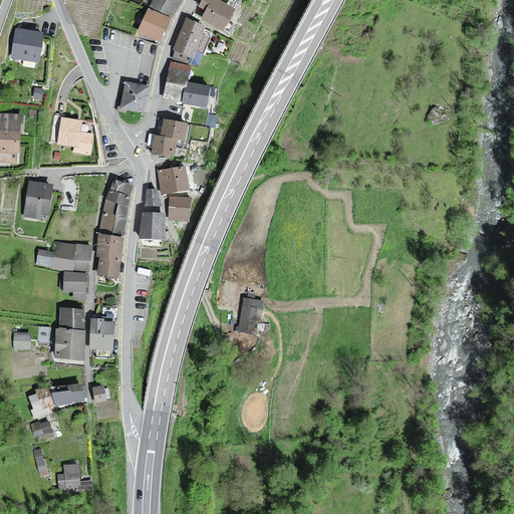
[(179,0),(154,0),(152,5),(171,16),(179,0)]
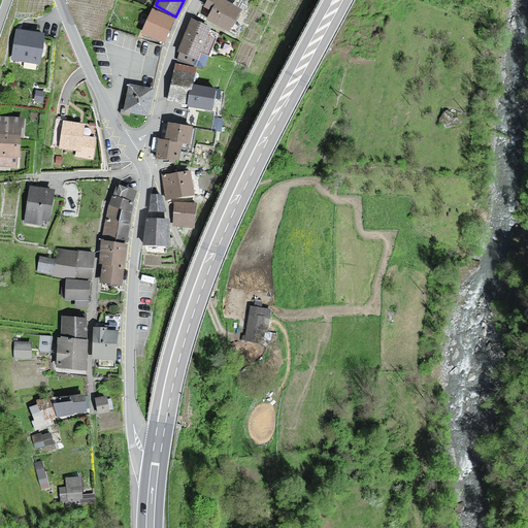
[(240,10),(223,0),(209,0),(206,7),(213,11),(209,20),(228,31),(240,10)]
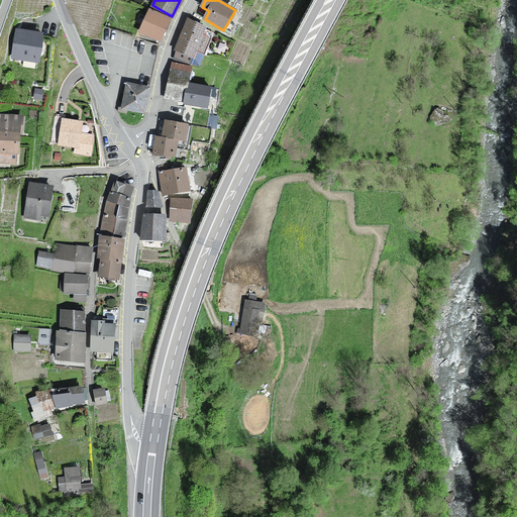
[(170,19),(150,10),(140,31),(160,40),(170,19)]
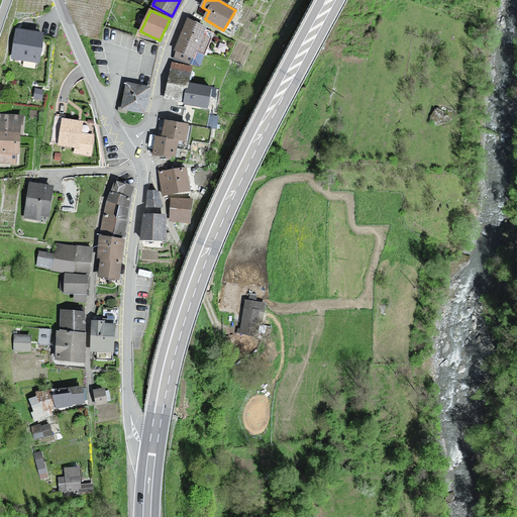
[(207,27),(190,20),(177,49),(180,52),(177,57),(200,67),(211,39),(203,35),(207,27)]
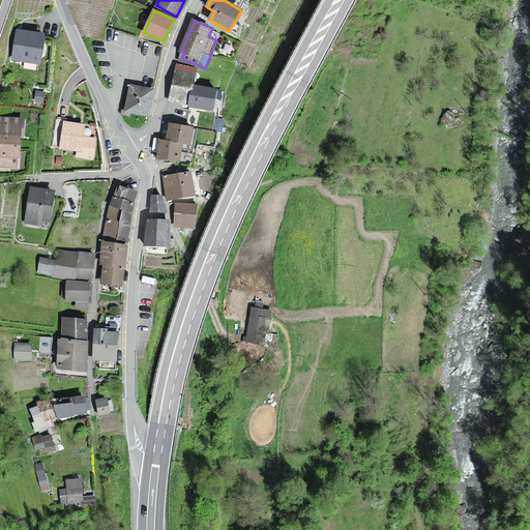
[(43,35),(19,31),(15,58),(39,62),(43,35)]
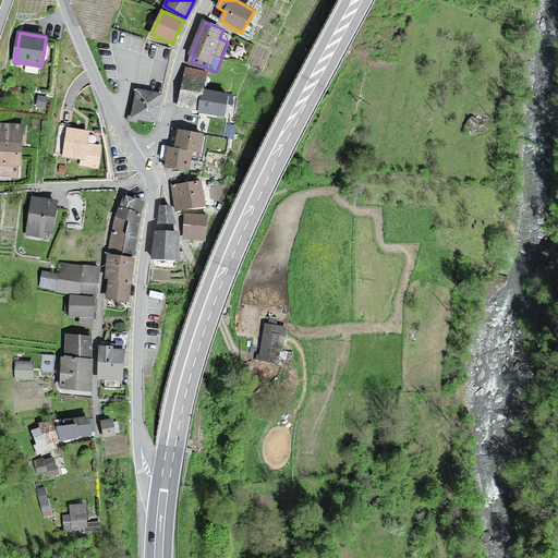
[(225,116),(228,95),(205,92),(208,73),(187,69),(185,77),(181,105),(199,108),(199,111),(206,112),(225,116)]
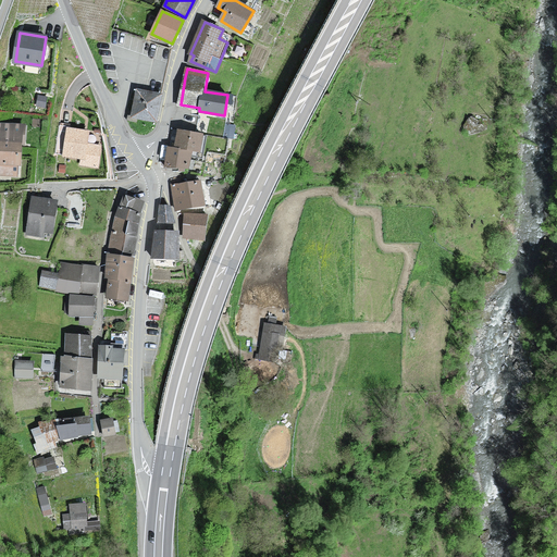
[(161,94),(137,89),(133,116),(128,115),(127,120),(136,122),(137,118),(156,121),(161,94)]
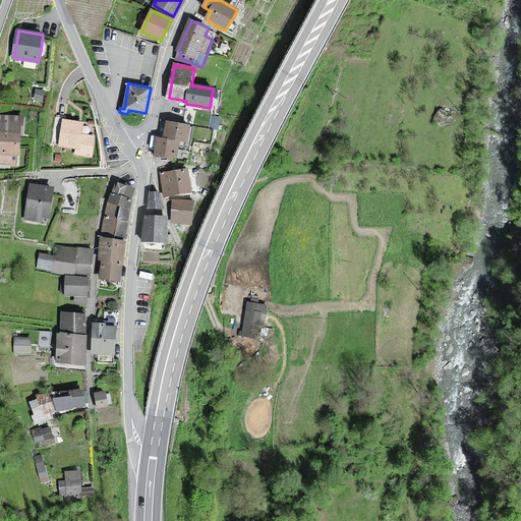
[(0,164),(16,165),(16,154),(19,154),(20,135),(22,135),(23,117),(0,115),(0,164)]
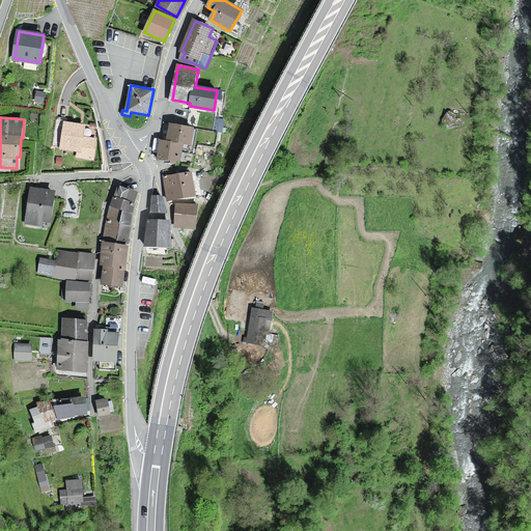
[(84,124),(64,121),(60,148),(79,150),(78,157),(92,159),(95,139),(82,137),(84,124)]
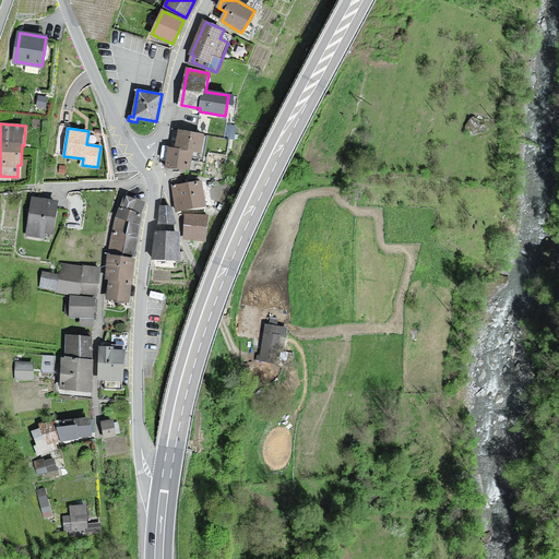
[(203,134),(180,130),(177,150),(170,149),(168,165),(189,168),(192,151),(200,152),(203,134)]
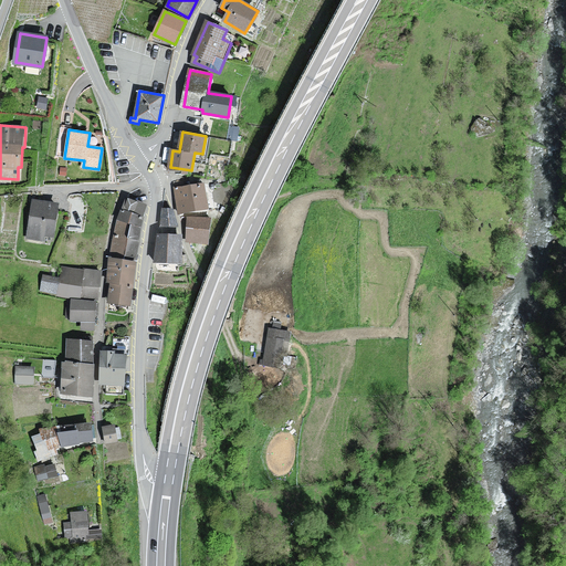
[(203,185),(176,189),(180,212),(207,207),(203,185)]
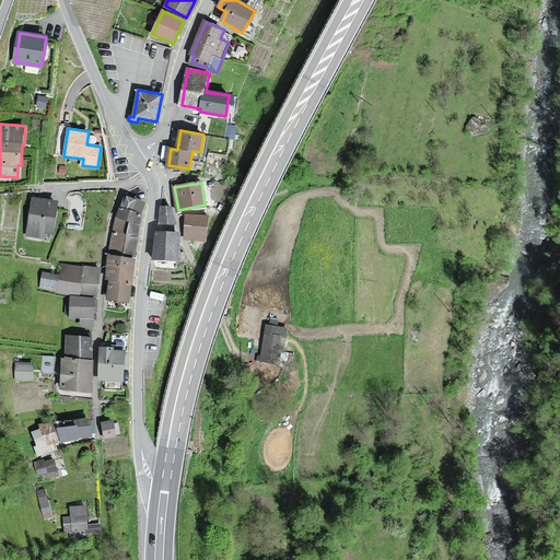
[(137,246),(139,229),(140,226),(143,214),(148,202),(127,195),(123,207),(120,213),(118,220),(112,251),(135,255),(137,246)]
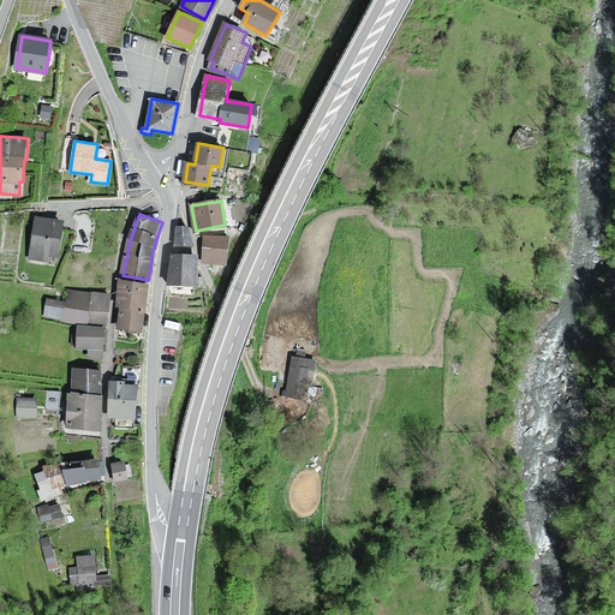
[(64,224),(39,219),(33,257),(48,260),(48,255),(58,256),(64,224)]
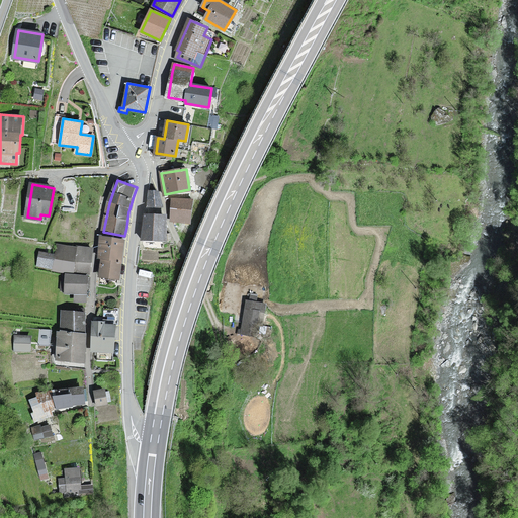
[(159,192),(148,193),(147,216),(165,217),(159,192)]
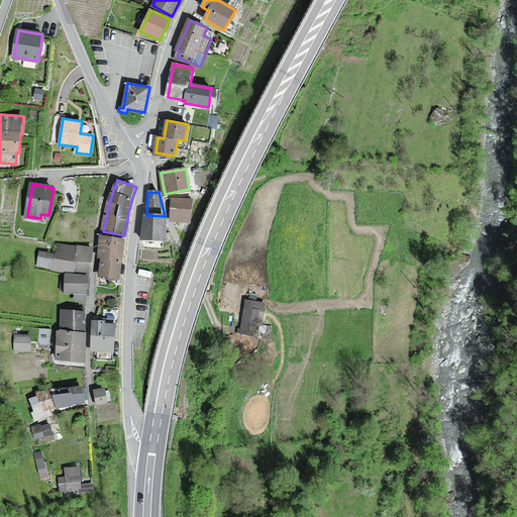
[(191,202),(173,201),(172,221),(190,222),(191,202)]
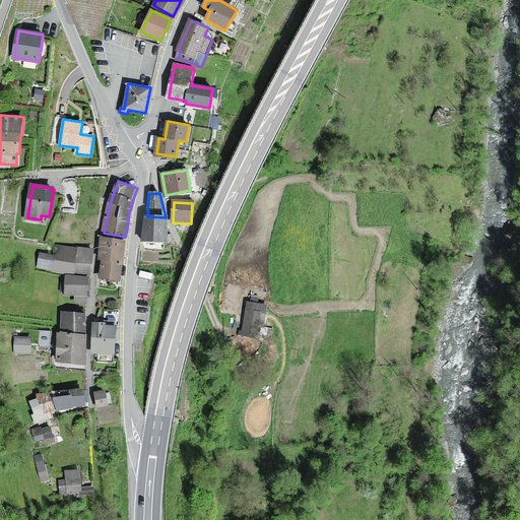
[(165,242),(166,217),(147,216),(143,216),(143,226),(143,242),(165,242)]
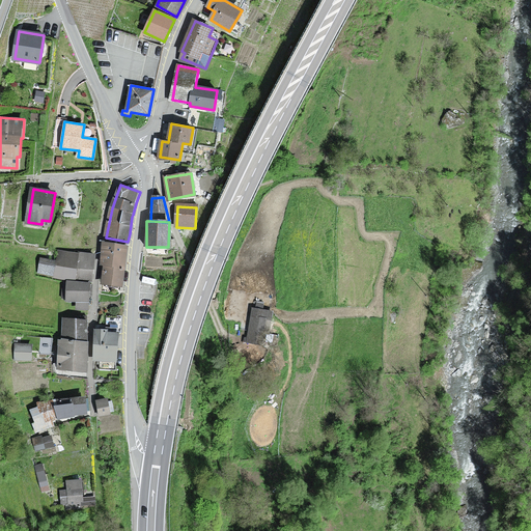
[(128,246),(104,244),(102,264),(106,266),(104,283),(123,285),(128,246)]
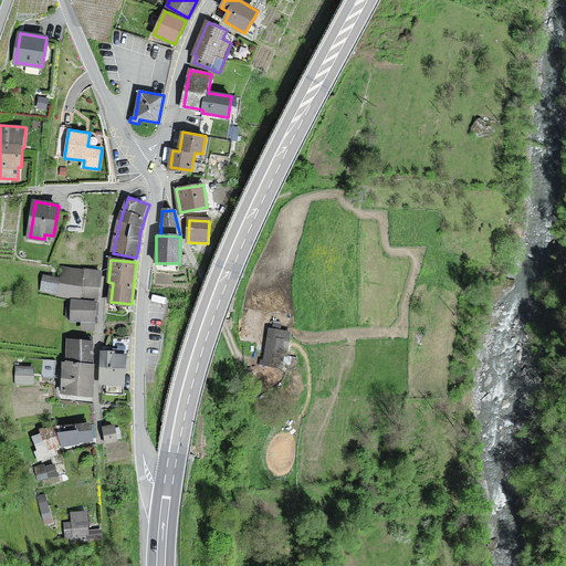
[(60,293),(60,295),(81,297),(98,300),(102,272),(85,270),(63,268),(62,278),(44,275),(42,291),(60,293)]
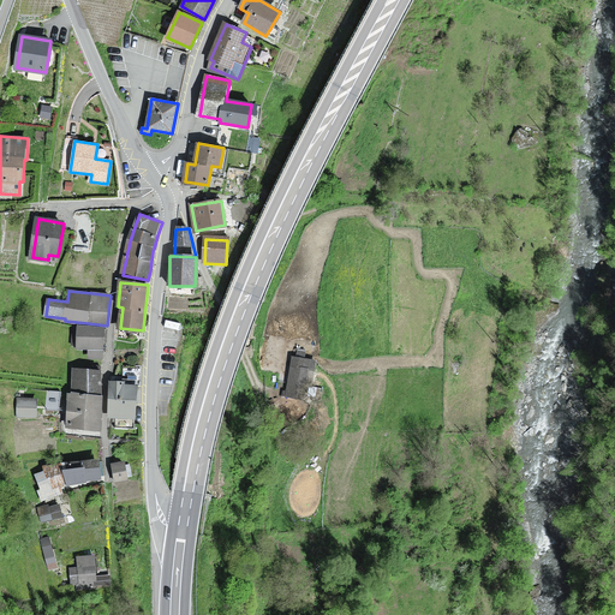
[(105,328),(79,327),(79,346),(105,347),(105,328)]
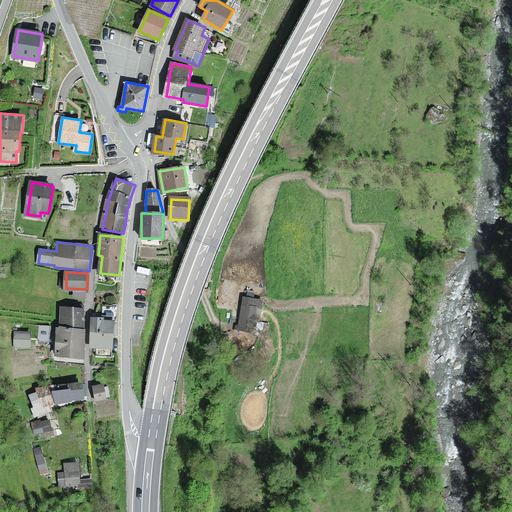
[(262,301),(244,297),(238,330),(256,333),(262,301)]
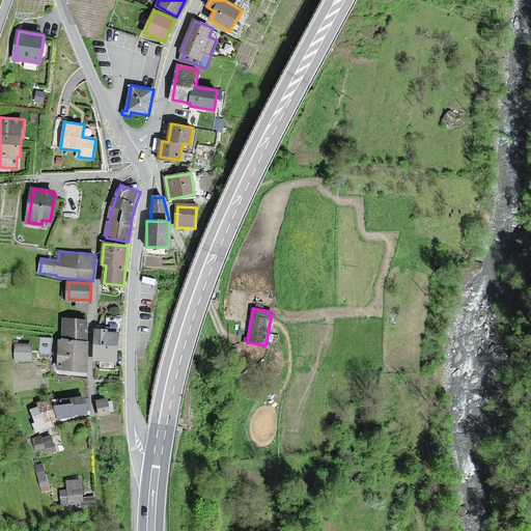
[(65,320),(63,337),(63,339),(87,340),(88,323),(65,320)]
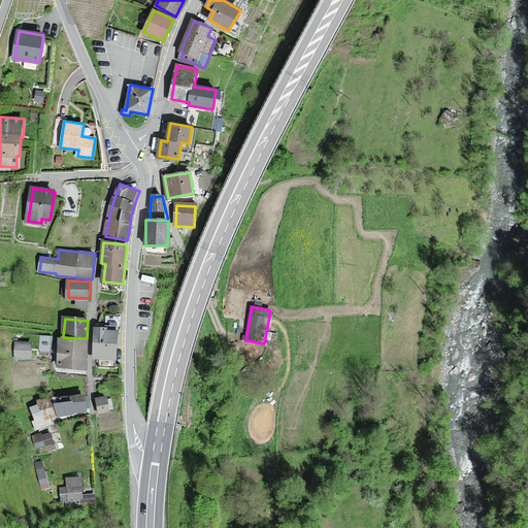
[(108,329),(96,329),(95,357),(117,358),(118,332),(108,332),(108,329)]
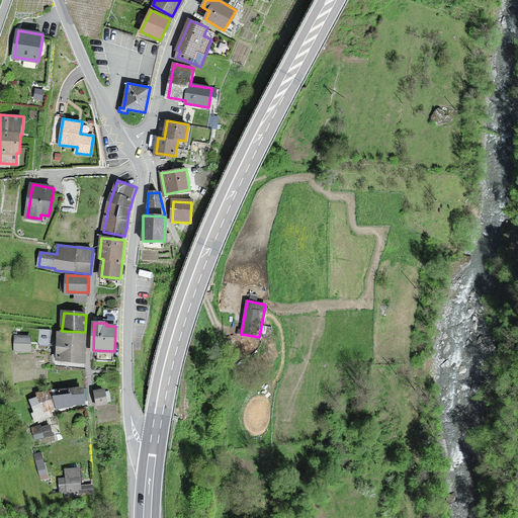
[(86,332),(85,332),(62,331),(60,331),(58,360),(84,362),(86,332)]
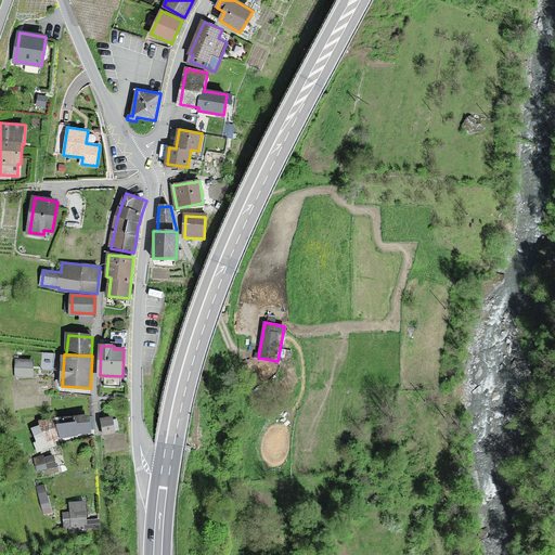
[(33,360),(17,360),(16,375),(31,375),(33,360)]
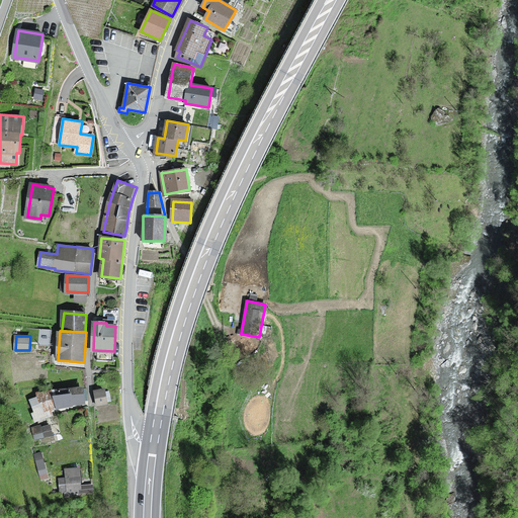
[(85,403),(83,387),(69,389),(71,405),(85,403)]
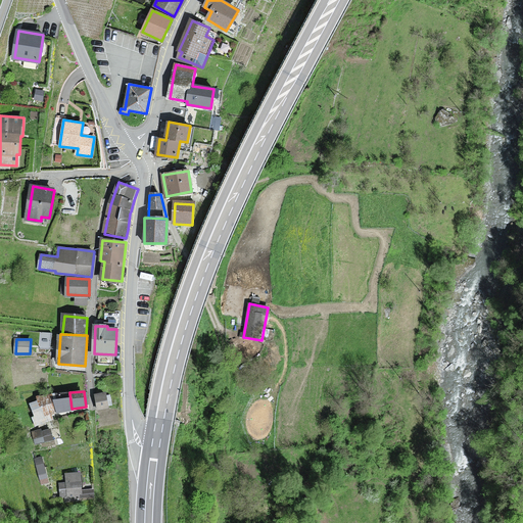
[(50,395),(56,413),(72,409),(69,392),(50,395)]
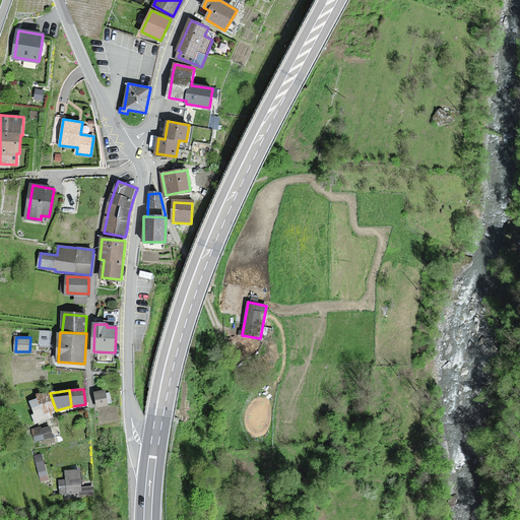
[(106,391),(95,392),(98,405),(108,404),(106,391)]
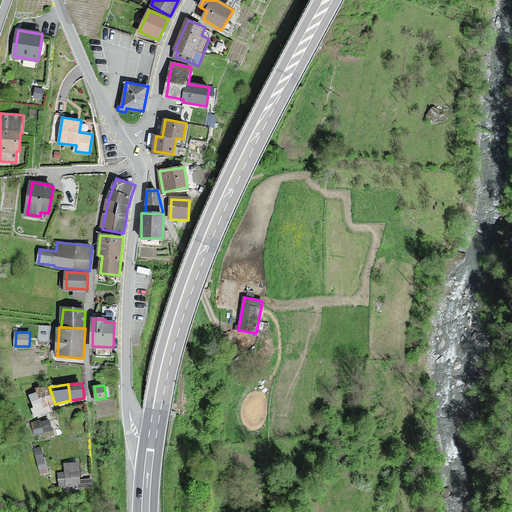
[(50,404),(55,404),(49,387),(37,389),(37,393),(44,412),(51,410),(50,404)]
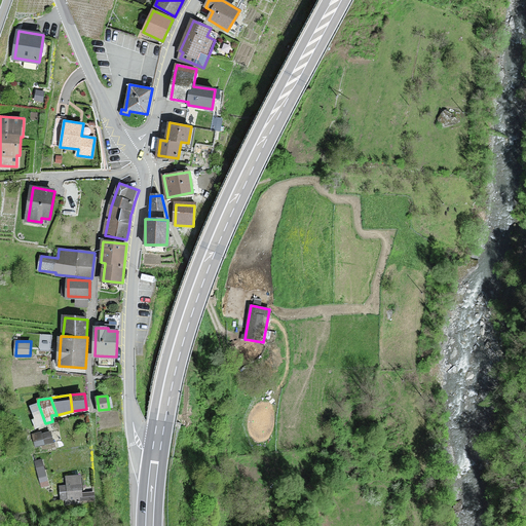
[(37,427),(45,423),(38,404),(30,406),(36,418),(32,420),(37,427)]
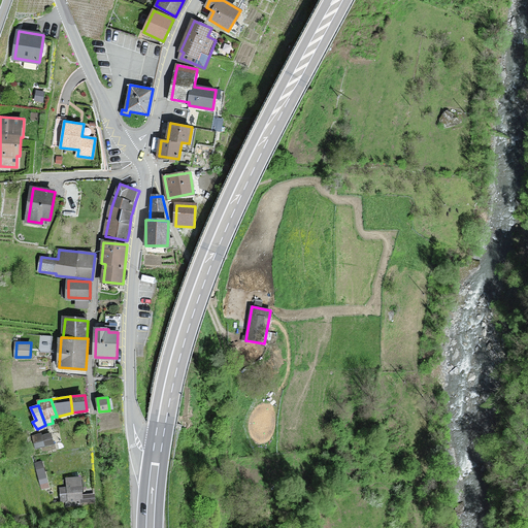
[(51,484),(42,457),(32,460),(40,487),(51,484)]
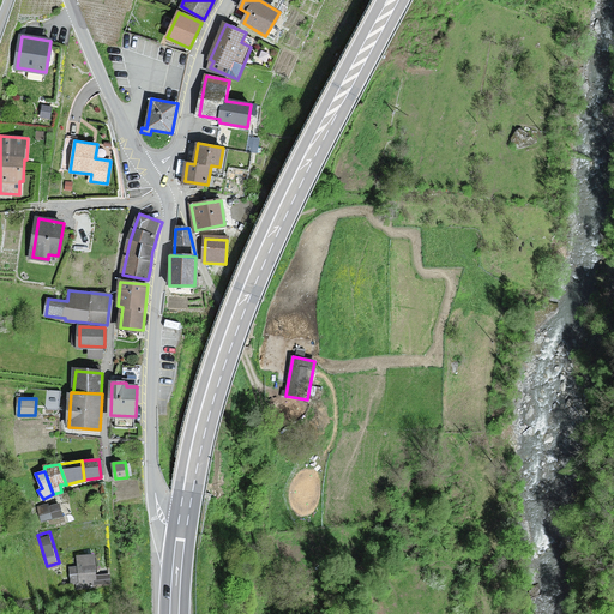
[(109,583),(108,576),(95,576),(94,555),(78,557),(79,567),(71,567),(72,582),(77,582),(78,587),(92,587),(92,584),(109,583)]
